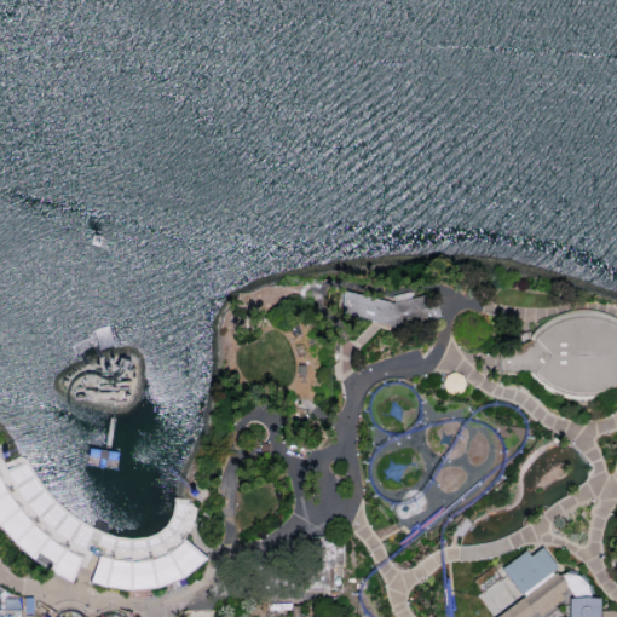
[(341,293),(338,309),(336,316),(352,319),(370,323),(381,326),(395,328),(442,323),(434,295),(395,306),(369,300),(363,299),(341,293)]
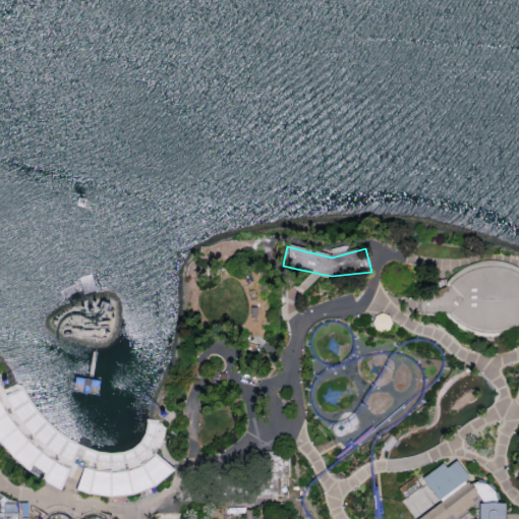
[(446,288),(445,278),(448,276),(462,267),(486,260),(503,261),(514,266),(518,269),(518,330),(510,336),(493,338),(487,338),(465,332),(448,315),(423,318),(422,309),(421,301),(421,295),(436,291),(446,288)]
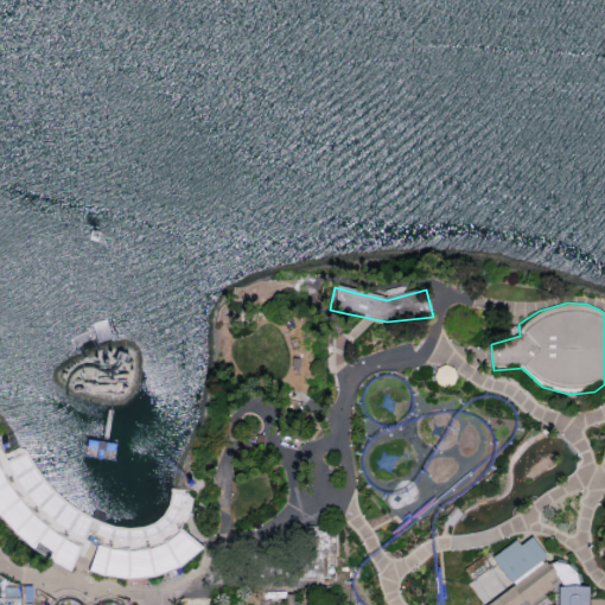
[(305,373),(314,371),(312,346),(303,348),(305,373)]
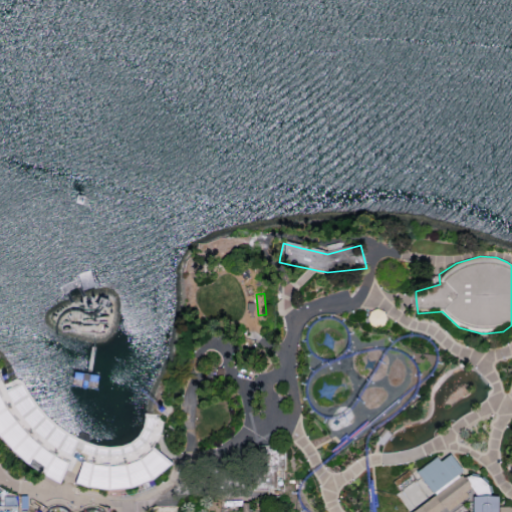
[(271,357),(275,350),(264,344),(259,355),(265,358),(270,361),(271,357)]
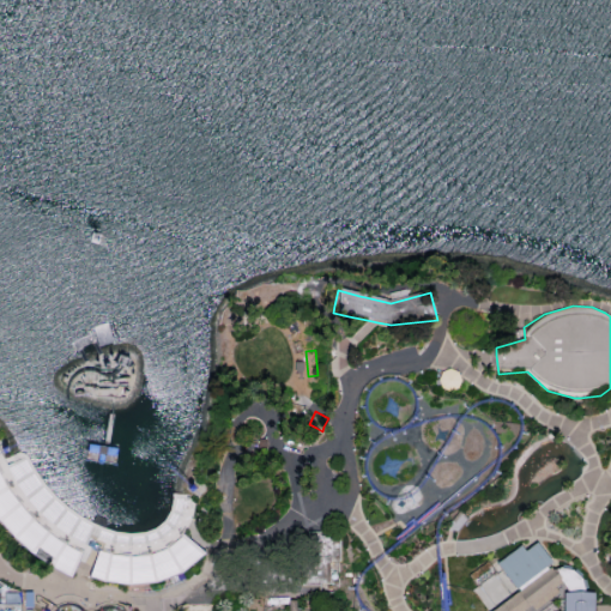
[(0,453),(7,467),(23,458),(54,495),(78,512),(100,525),(122,531),(140,533),(157,527),(168,519),(174,494),(200,497),(195,524),(192,528),(185,536),(192,542),(206,554),(193,568),(181,578),(153,585),(119,584),(91,579),(94,573),(102,551),(96,550),(90,546),(83,560),(72,580),(50,568),(29,555),(0,531),(0,453)]
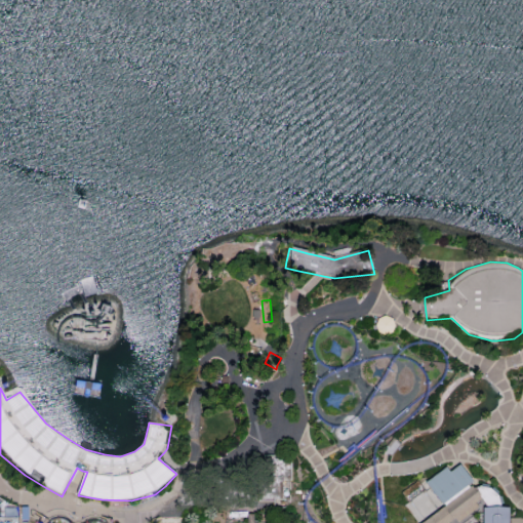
[(290,485),(290,495),(286,495),(287,507),(274,508),(274,503),(260,503),(259,455),(277,454),(277,458),(290,458),(290,485)]
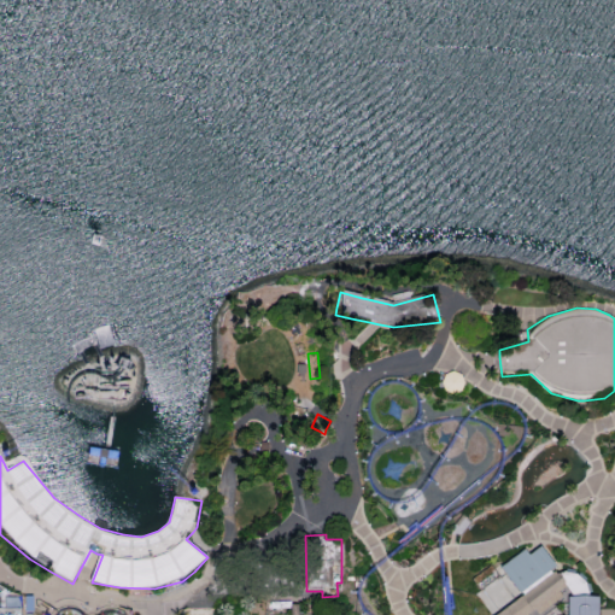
[(502,564),(526,545),(531,551),(542,543),(557,561),(521,589),(516,583),(513,579),(509,573),(505,569),(502,564)]
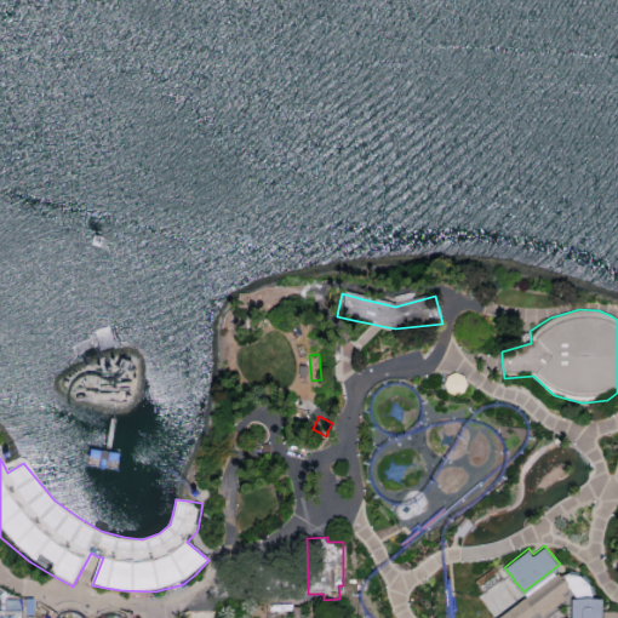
[(495,617),(558,571),(566,574),(570,585),(562,590),(566,596),(542,614),(538,610),(526,617),(495,617)]
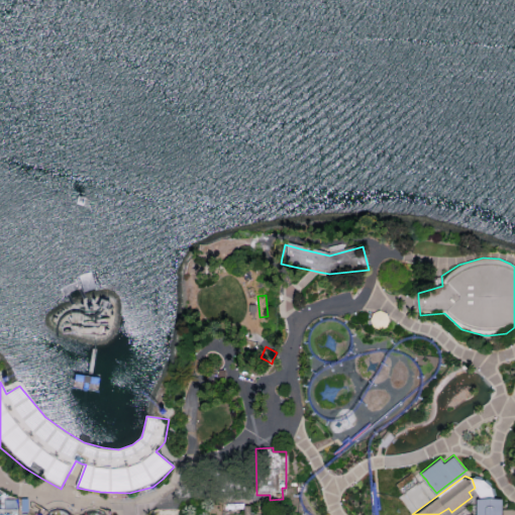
[(471,477),(472,479),(475,488),(481,496),(476,497),(477,506),(477,514),(502,514),(502,507),(502,497),(494,496),(492,486),(484,478),(474,476),(471,477)]
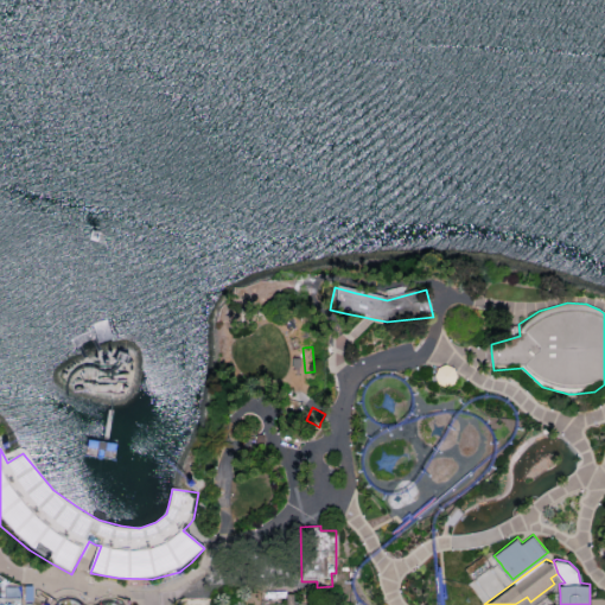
[(471,580),(486,602),(513,583),(497,561),(471,580)]
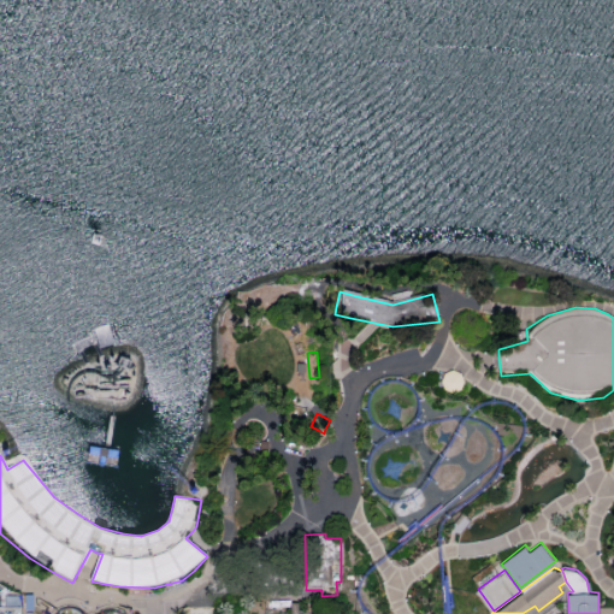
[(613,603),(602,604),(602,613),(613,613),(613,603)]
